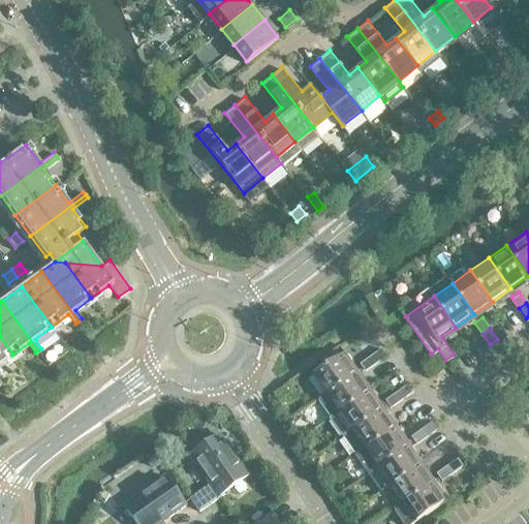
[(0,364),(12,355),(0,337),(0,382),(3,380),(0,375),(0,364)]
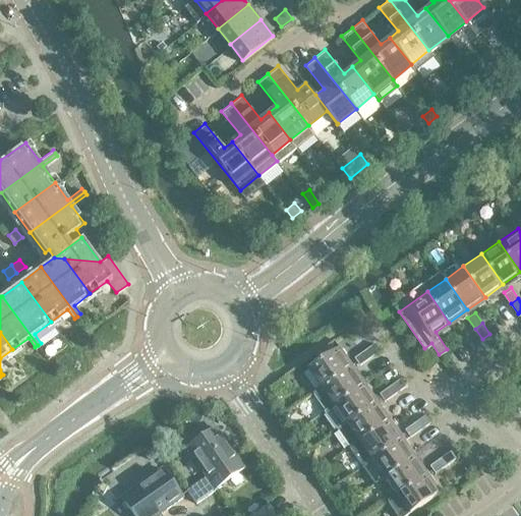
[(364,347),(369,355),(381,348),(375,340),(364,347)]
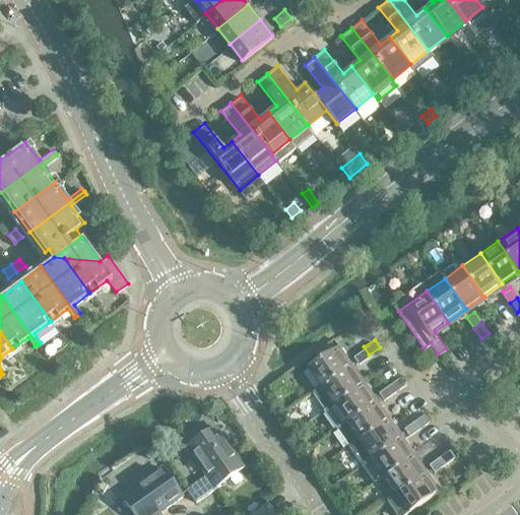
[(307,364),(320,383),(350,362),(337,342),(307,364)]
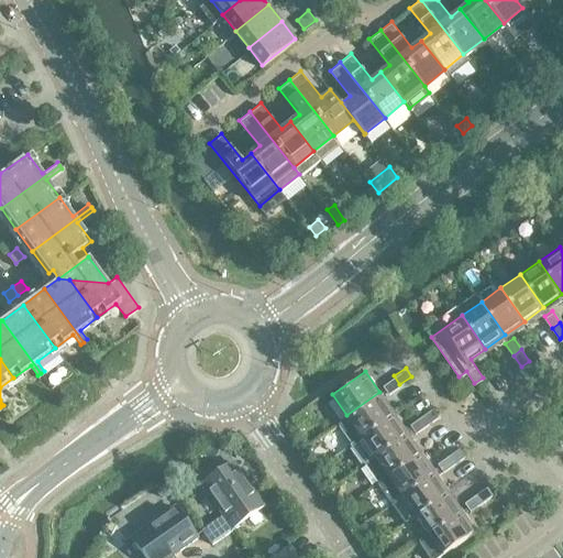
[(388,393),(399,384),(394,375),(383,384),(388,393)]
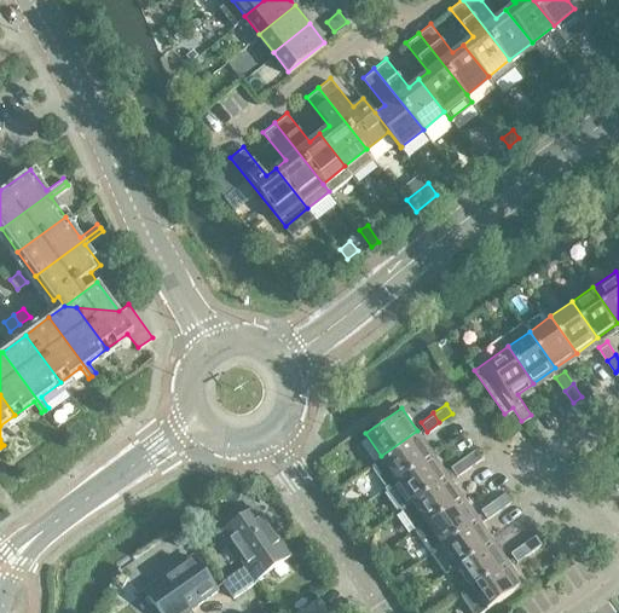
[(381,456),(395,476),(432,451),(417,431),(381,456)]
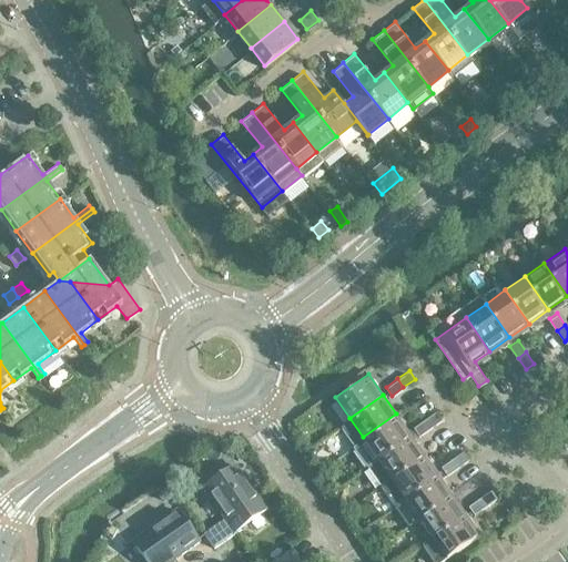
[(425,418),(430,426),(442,418),(436,409),(425,418)]
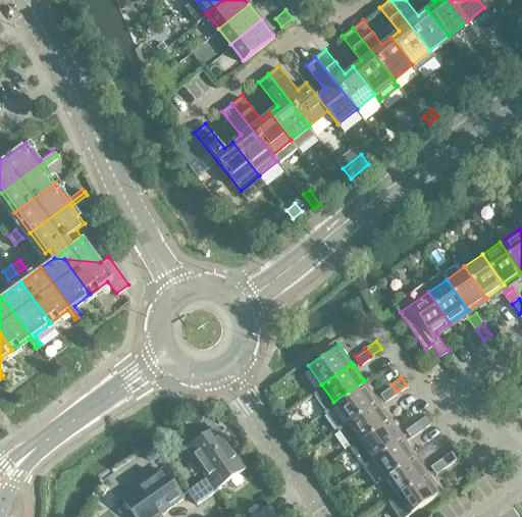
[(364,380),(333,402),(323,409),(336,427),(338,425),(377,399),(364,380)]
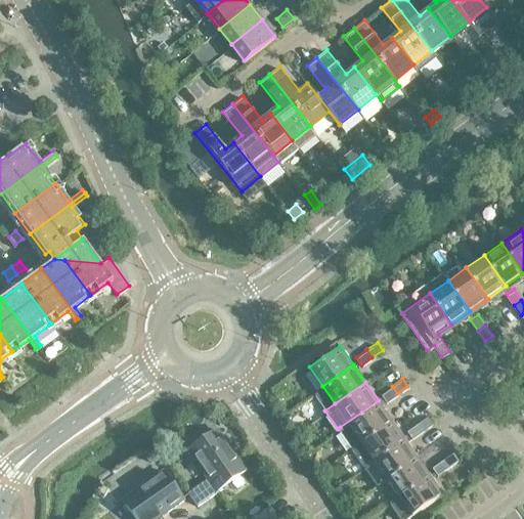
[(387,401),(397,393),(392,386),(381,393),(387,401)]
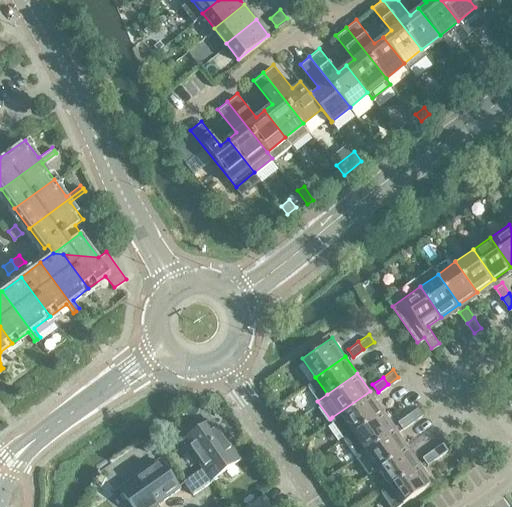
[(332,417),(344,435),(382,408),(370,391),(332,417)]
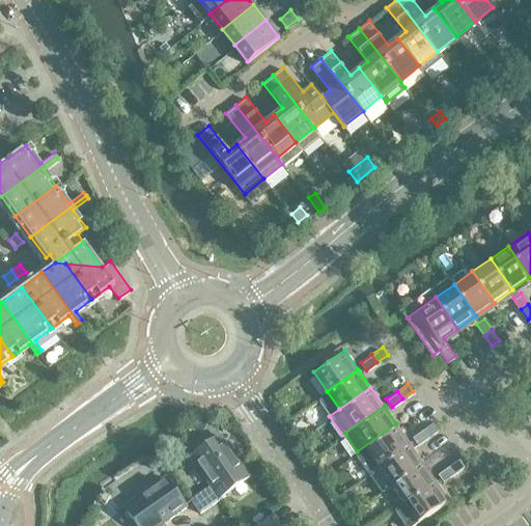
[(423,427),(428,436),(439,427),(434,420),(423,427)]
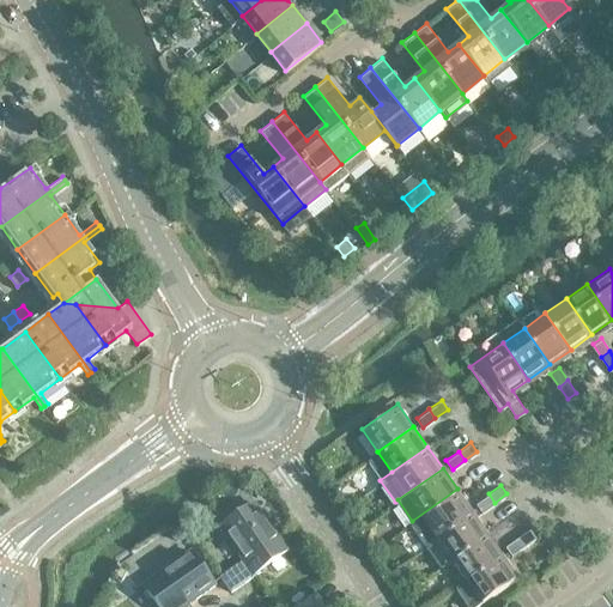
[(457,489),(412,521),(426,541),(472,510),(457,489)]
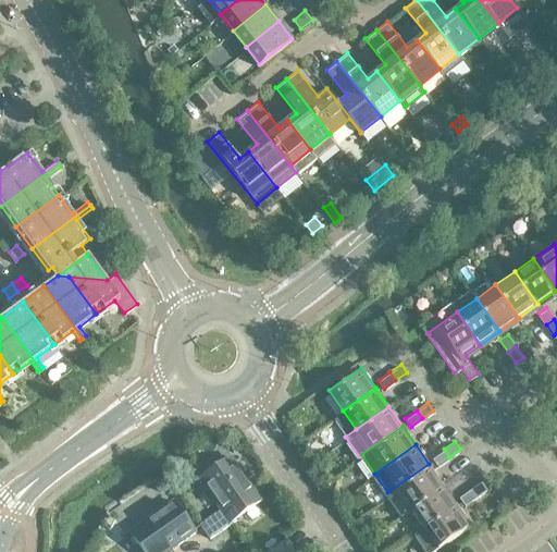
[(438,465),(449,457),(444,449),(432,456),(438,465)]
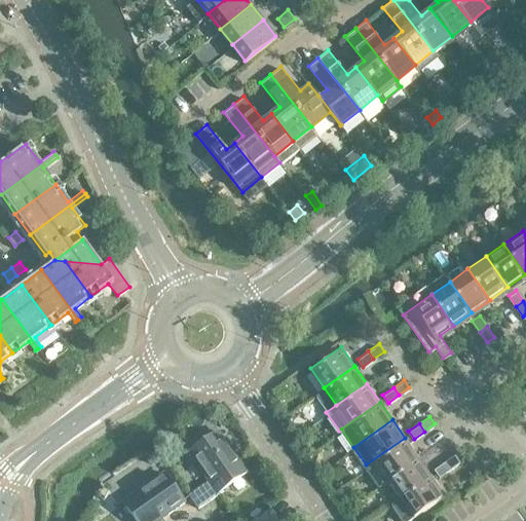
[(188,490),(198,505),(222,487),(219,483),(242,467),(217,431),(190,449),(209,476),(188,490)]
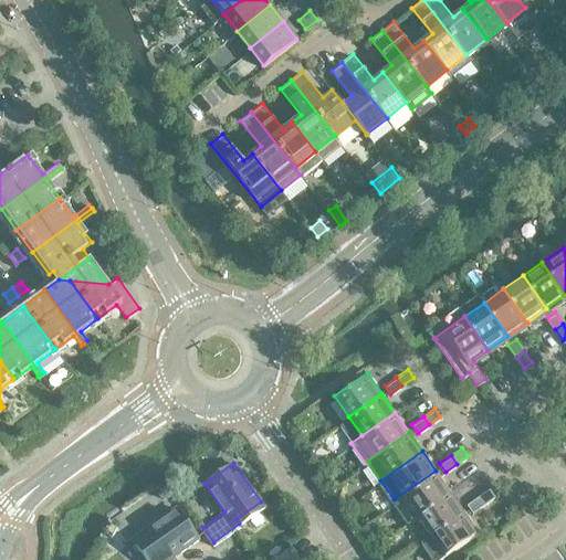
[(436,471),(394,499),(408,519),(416,514),(449,489),(436,471)]
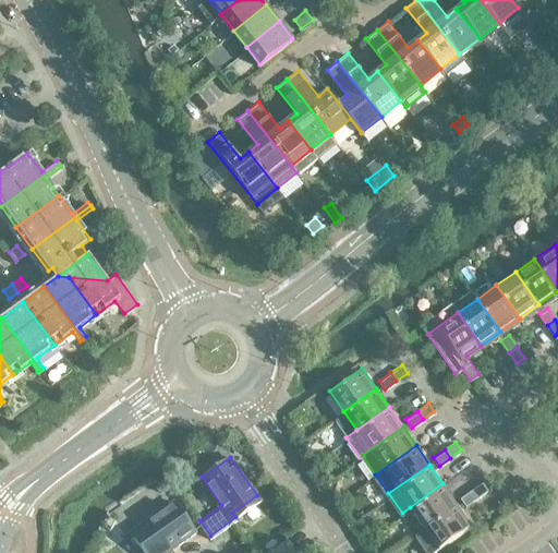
[(471,488),(477,496),(488,489),(483,480),(471,488)]
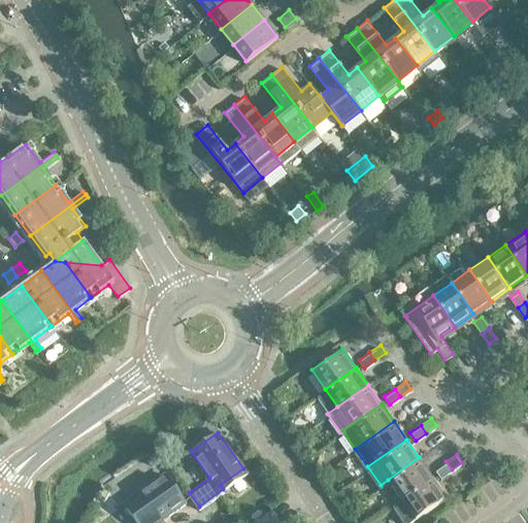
[(432,476),(419,457),(388,480),(401,497),(432,476)]
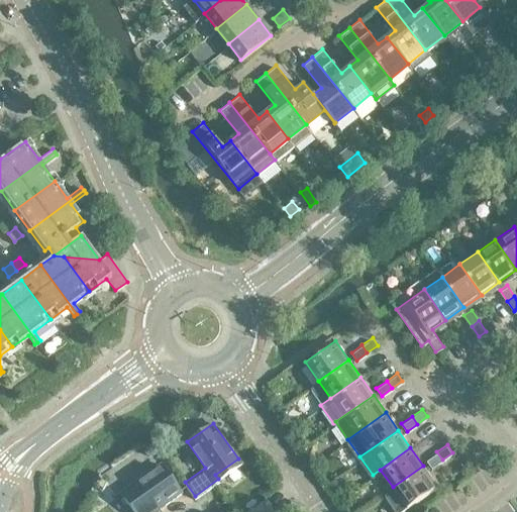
[(431,467),(442,459),(436,451),(426,459),(431,467)]
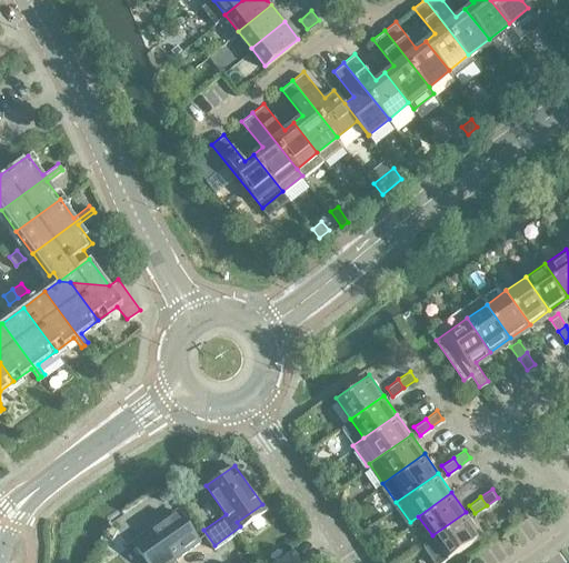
[(353,505),(348,511),(352,518),(358,512),(353,505)]
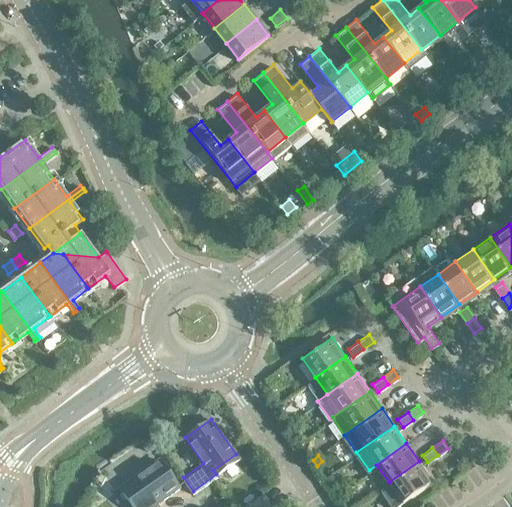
[(135,506),(161,506),(157,501),(179,485),(158,456),(119,484),(135,506)]
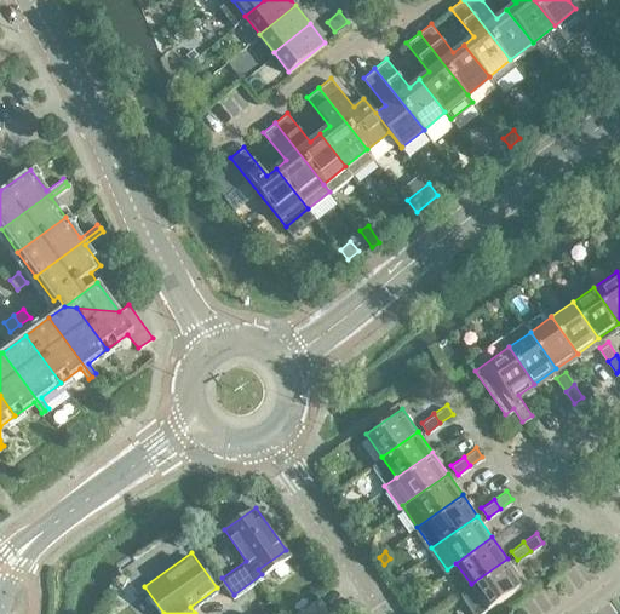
[(507,558),(471,584),(461,590),(477,613),(522,580),(507,558)]
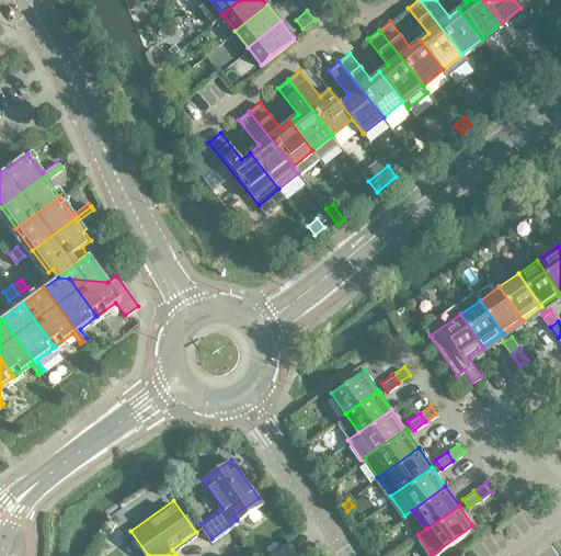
[(364,517),(356,522),(362,530),(369,525),(364,517)]
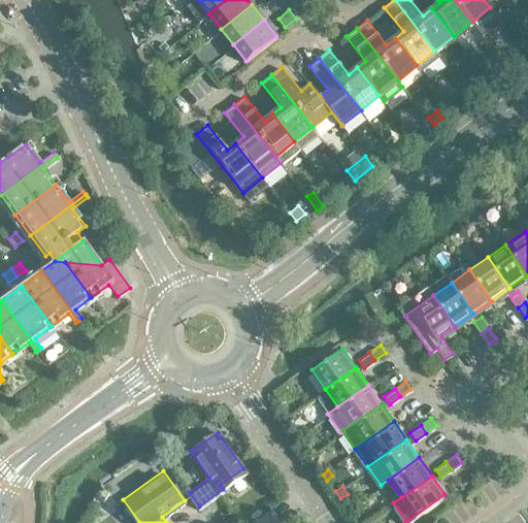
[(270,507),(246,522),(278,522),(282,521),(270,507)]
